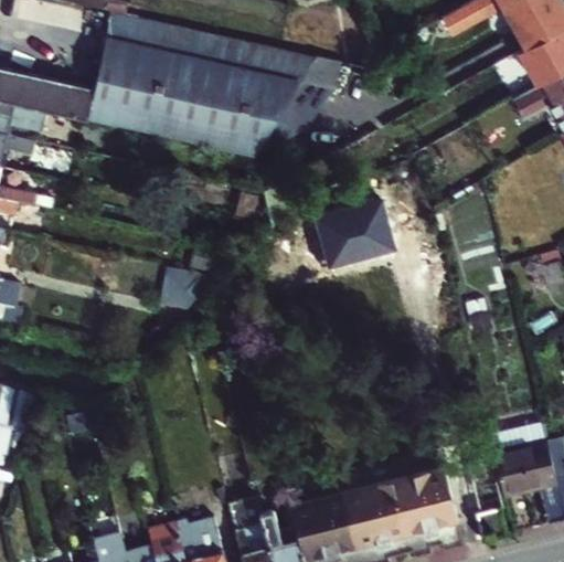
[(59,0),(76,3),(87,7),(114,12),(116,0),(59,0)]
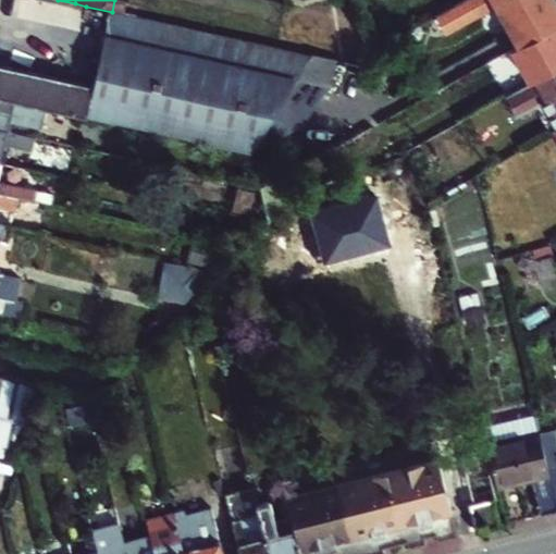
[(515,50),(555,27),(555,10),(551,0),(465,0),(432,19),(443,38),(490,12),(495,13),(515,50)]
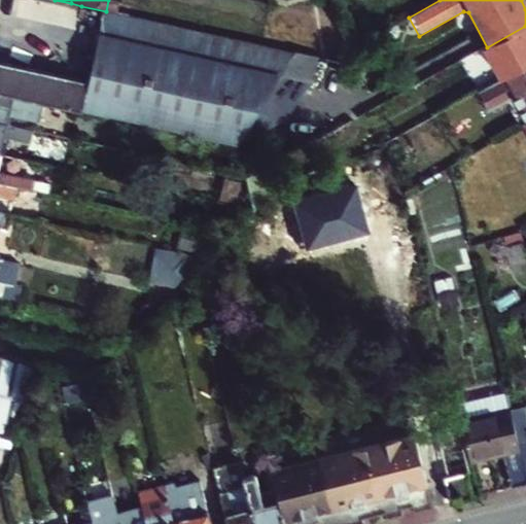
[(81,6),(71,3),(70,10),(80,13),(81,6)]
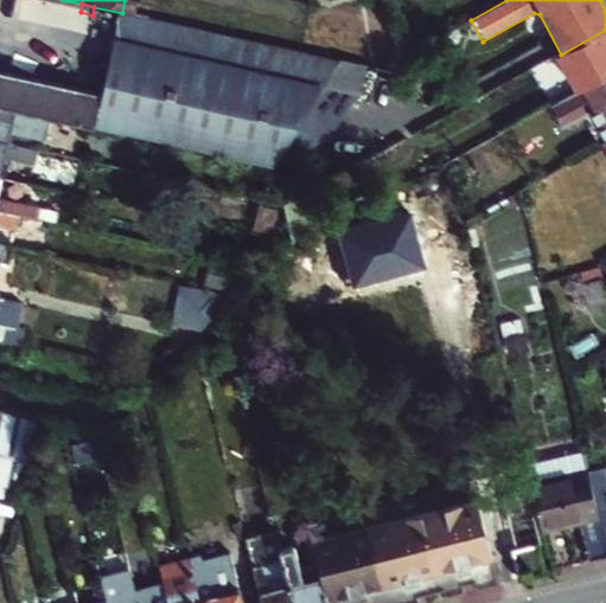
[(151,19),(123,13),(104,97),(0,74),(0,108),(52,121),(125,138),(126,134),(274,167),(332,62),(150,21),(151,19)]
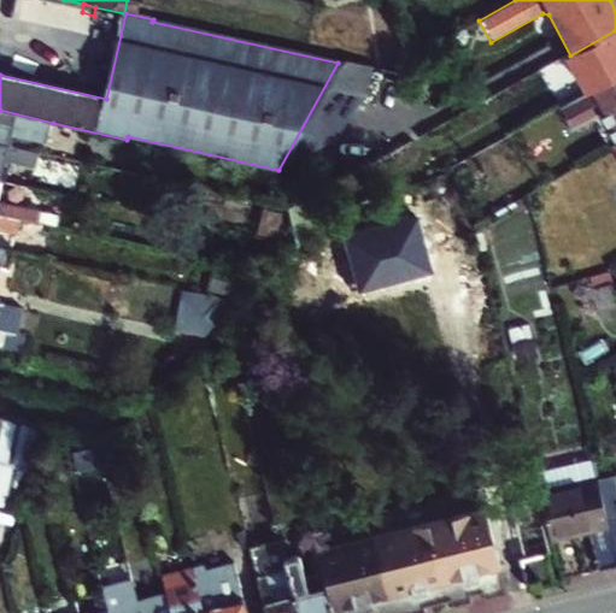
[(368,65),(342,60),(326,89),(362,96),(368,65)]
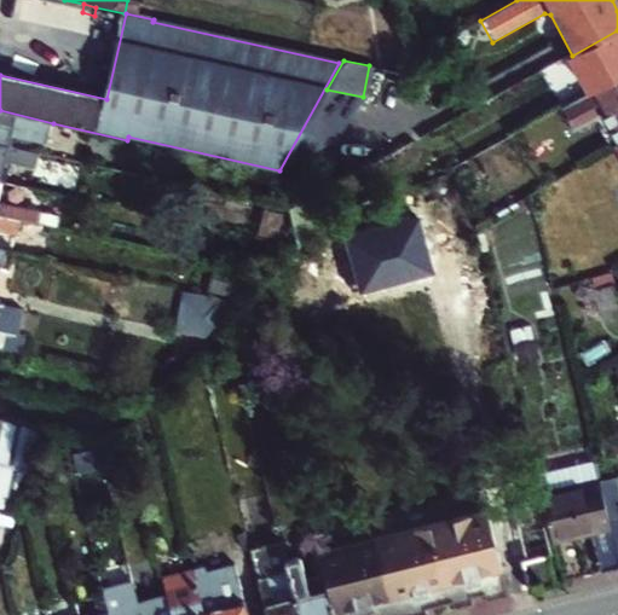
[(617,96),(610,81),(590,92),(561,106),(566,115),(565,116),(569,122),(570,121),(575,129),(602,114),(617,140),(617,96)]
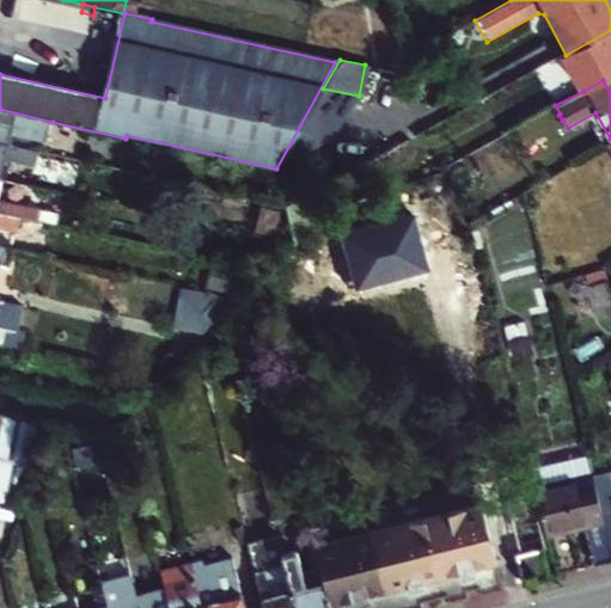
[(0,145),(11,148),(13,137),(48,145),(53,122),(0,109),(0,145)]
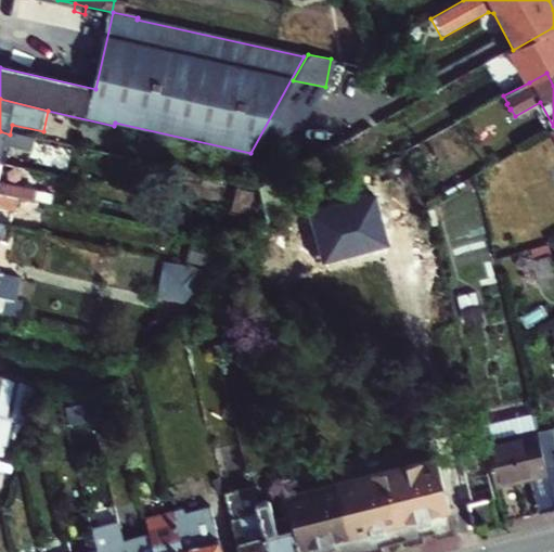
[(10,135),(0,131),(0,166),(3,167),(9,149),(30,154),(35,140),(10,135)]
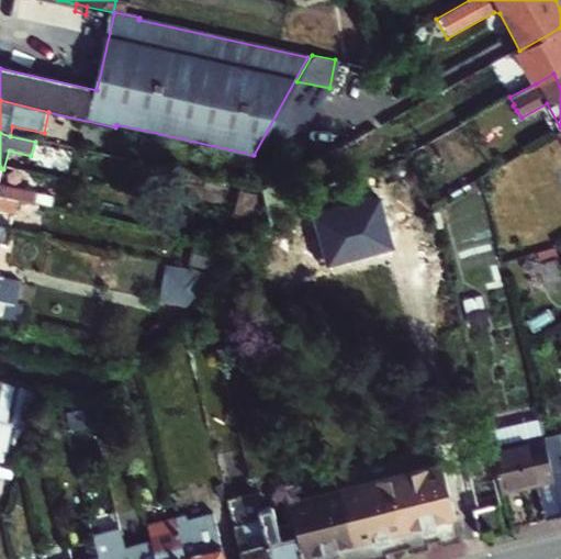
[(0,198),(18,202),(21,190),(0,185),(0,198)]
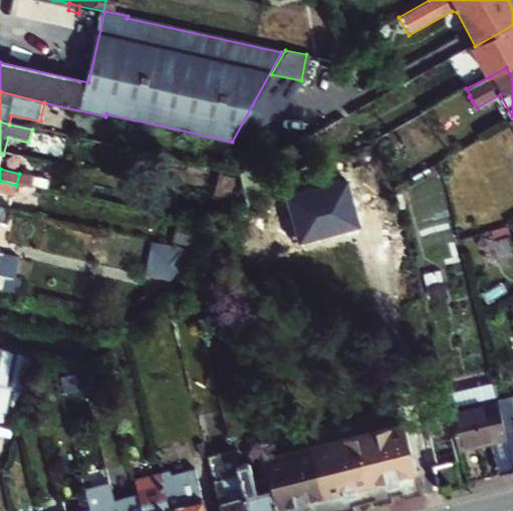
[(0,192),(13,196),(16,185),(0,181),(0,192)]
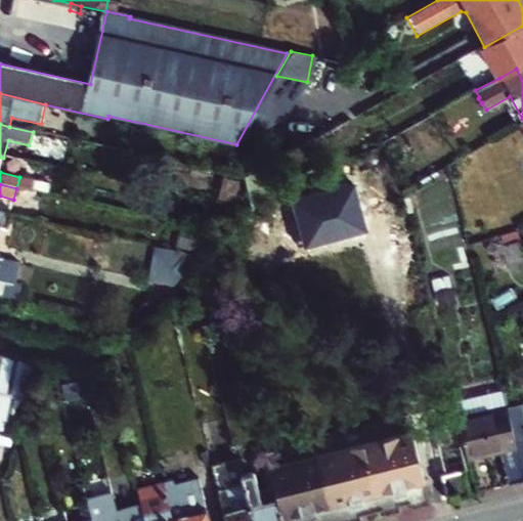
[(227,207),(244,210),(248,191),(231,187),(227,207)]
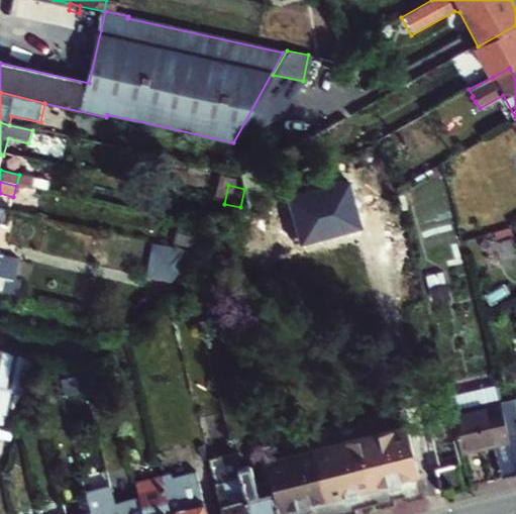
[(0,258),(1,254),(0,253),(0,224),(7,227),(10,213),(0,210),(0,258)]
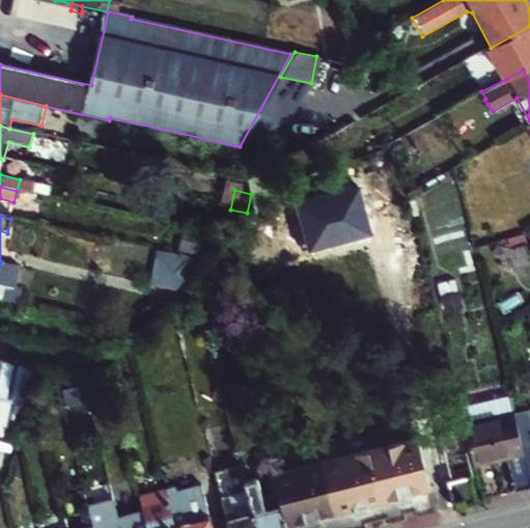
[(291,222),(257,231),(263,255),(298,247),(291,222)]
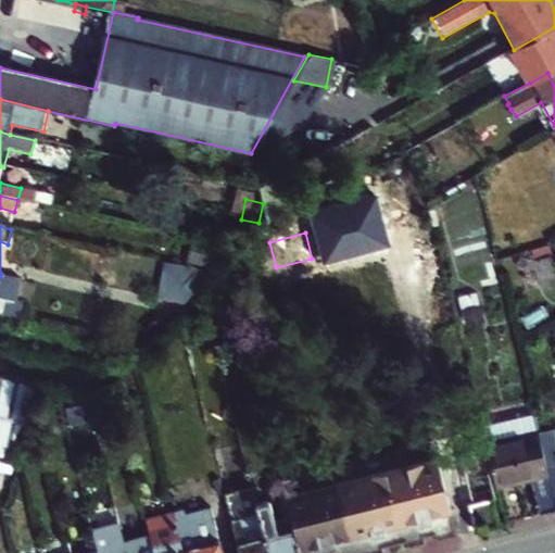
[(549,263),(545,252),(530,255),(532,266),(549,263)]
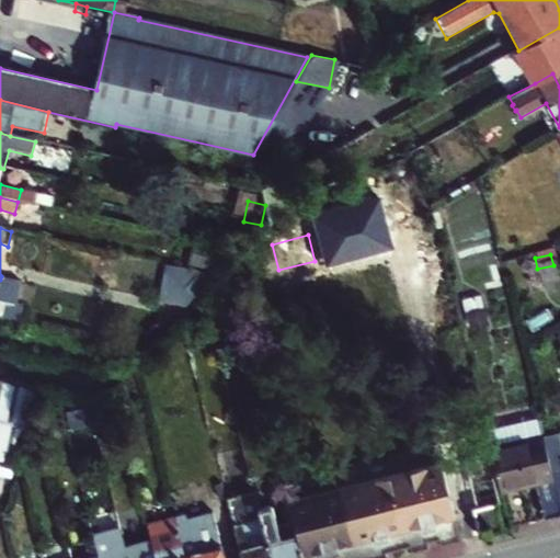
[(559,292),(553,265),(537,269),(544,295),(559,292)]
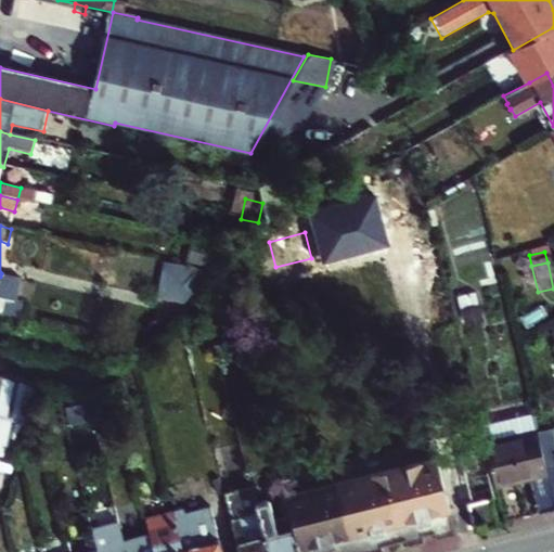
[(0,454),(11,458),(16,459),(30,399),(34,386),(0,377),(0,454)]
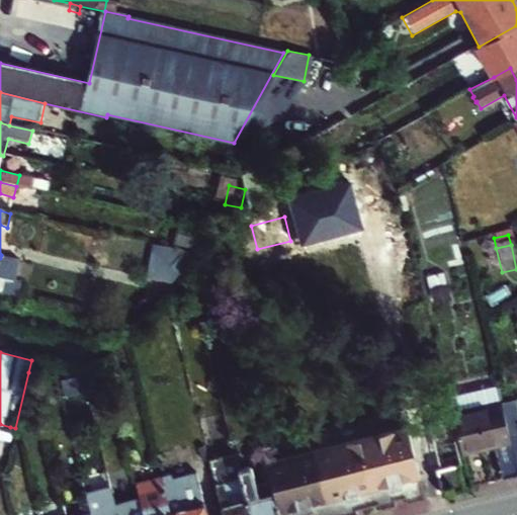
[(497,393),(446,406),(459,457),(494,448),(503,483),(516,478),(516,469),(500,406),(497,393)]
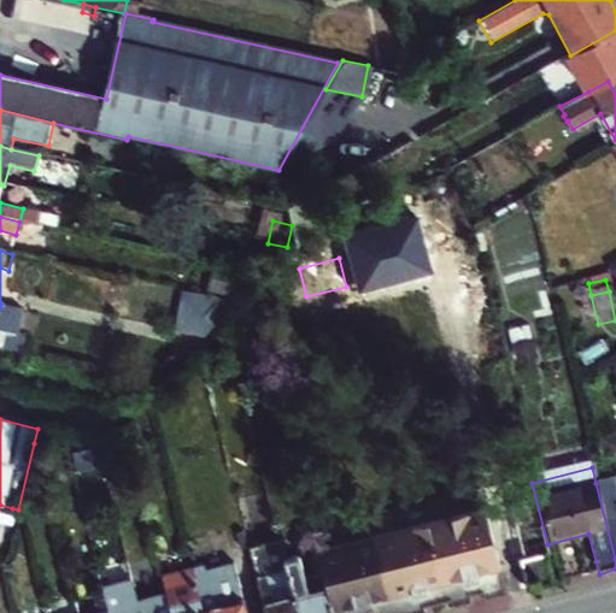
[(615,477),(596,483),(615,559),(615,477)]
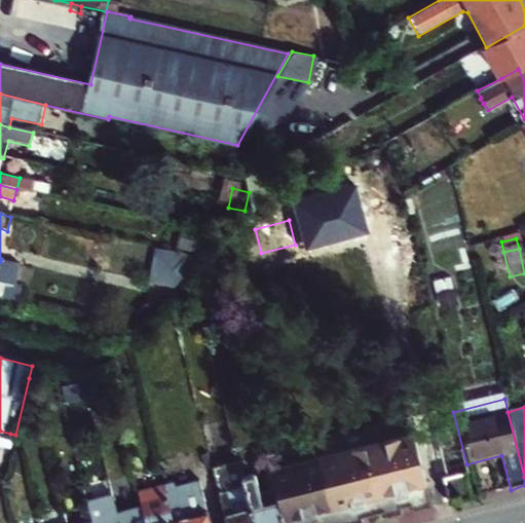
[(410,423),(413,436),(433,510),(449,506),(442,479),(469,472),(466,464),(453,412),(410,423)]
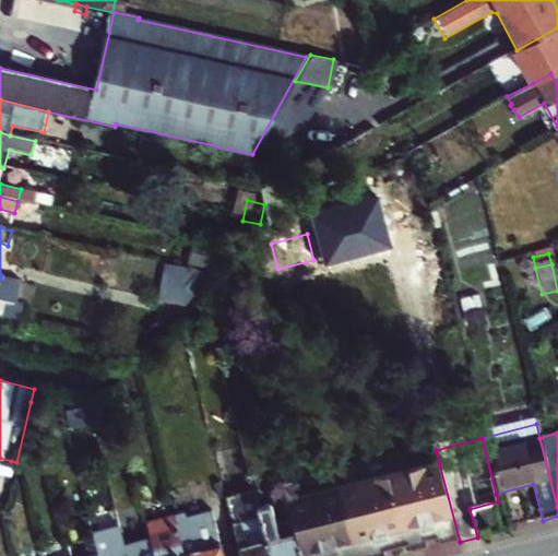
[(11,461),(0,458),(0,481),(6,482),(11,461)]
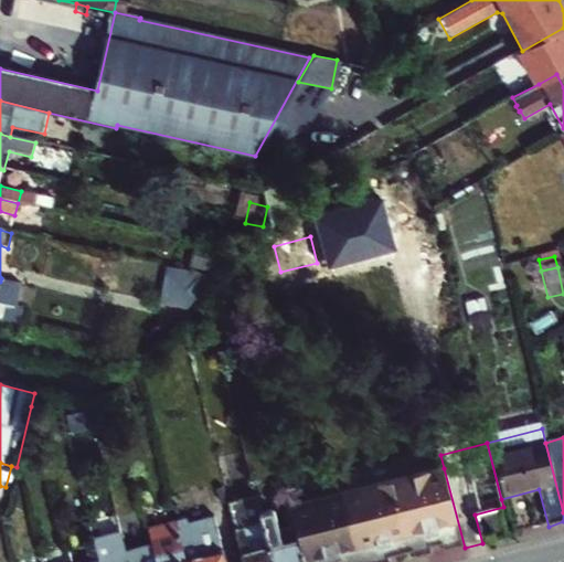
[(444,468),(390,481),(410,555),(411,561),(414,561),(429,557),(426,544),(438,541),(442,553),(465,548),(444,468)]
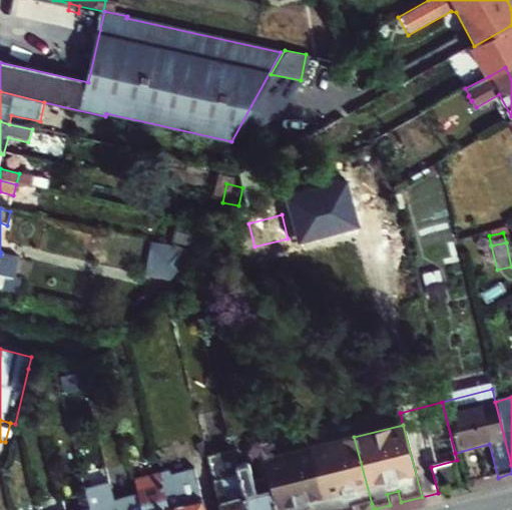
[(354,437),(308,449),(323,509),(354,509),(352,501),(360,500),(361,506),(372,504),(354,437)]
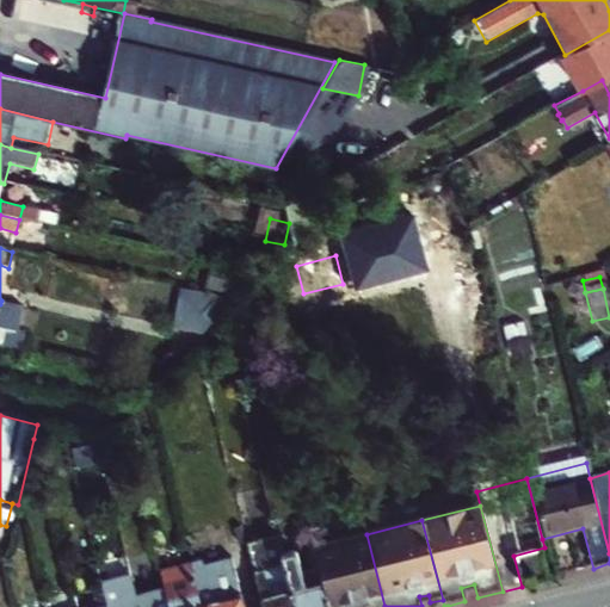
[(320,574),(327,606),(384,606),(367,534),(313,549),(320,574)]
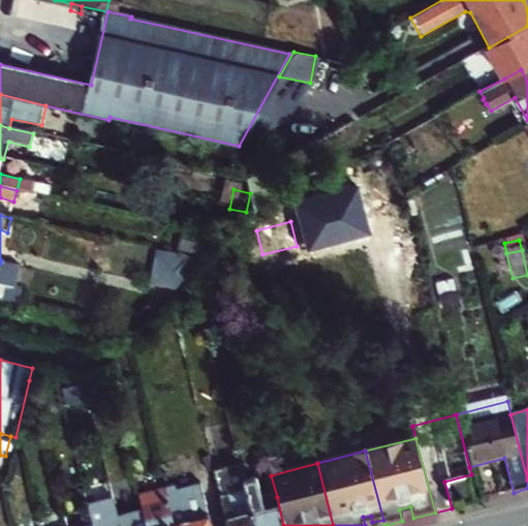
[(239,467),(223,471),(230,495),(245,491),(243,484),(239,467)]
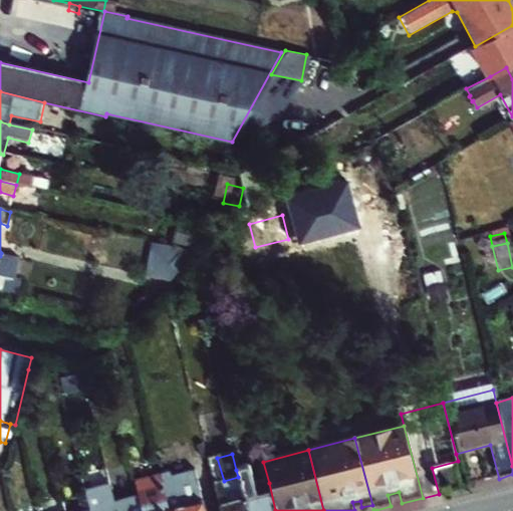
[(246,510),(238,477),(224,481),(217,458),(208,461),(220,510),(246,510)]
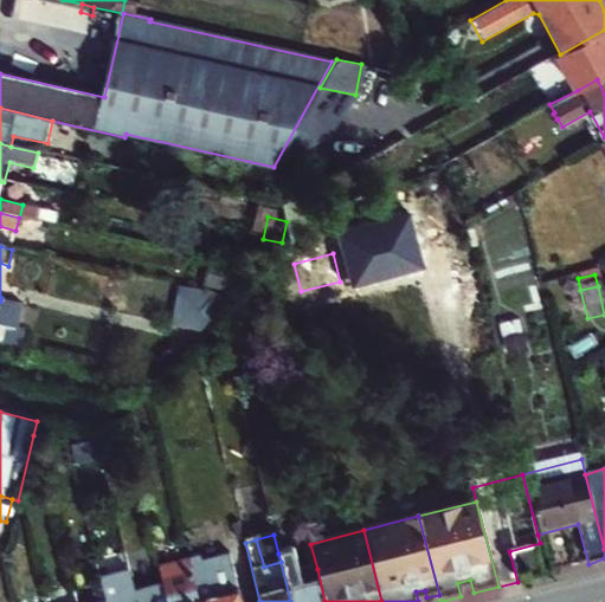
[(509,551),(517,582),(547,574),(540,543),(509,551)]
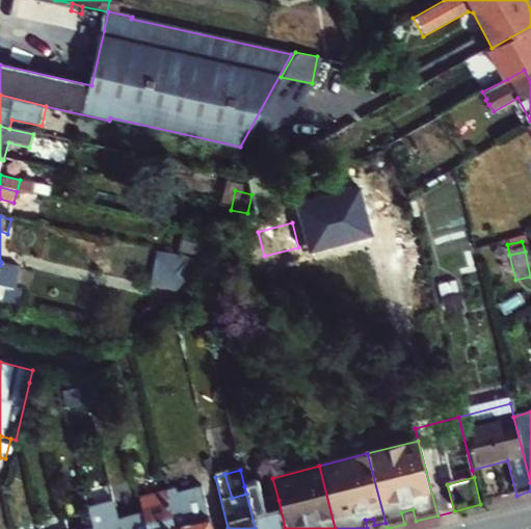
[(244,486),(246,494),(255,528),(285,528),(279,500),(262,504),(257,483),(244,486)]
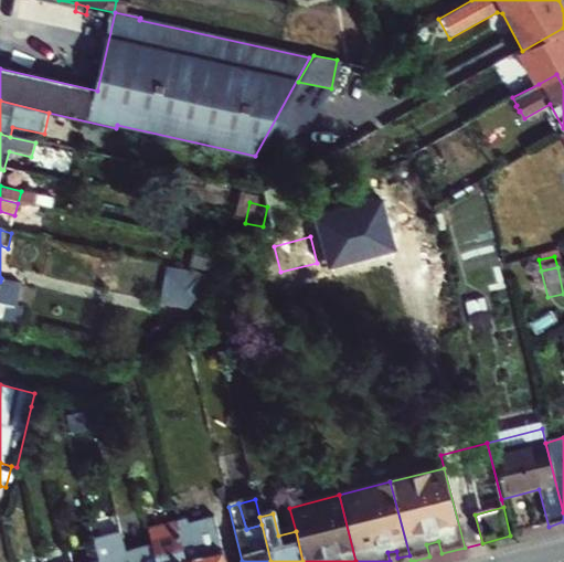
[(174,523),(183,561),(223,561),(213,519),(184,527),(182,521),(174,523)]
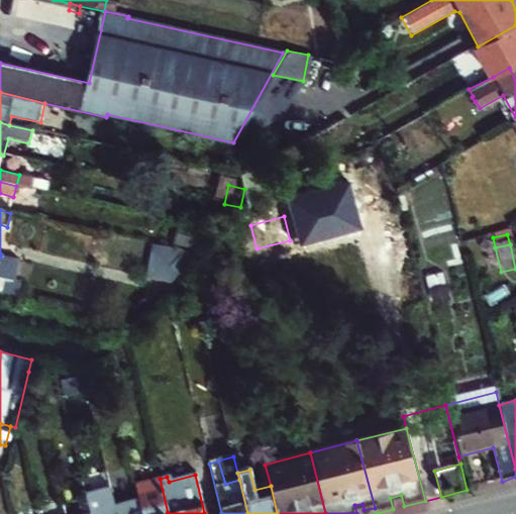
[(139,505),(141,513),(168,513),(160,479),(134,486),(139,505)]
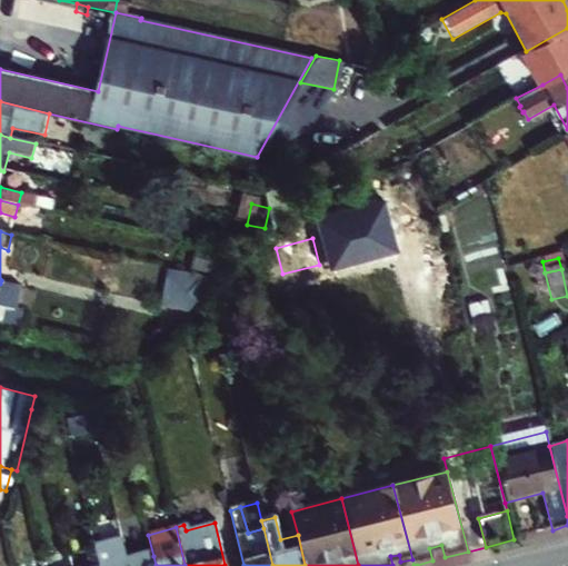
[(95,548),(98,565),(128,565),(127,562),(122,540),(95,548)]
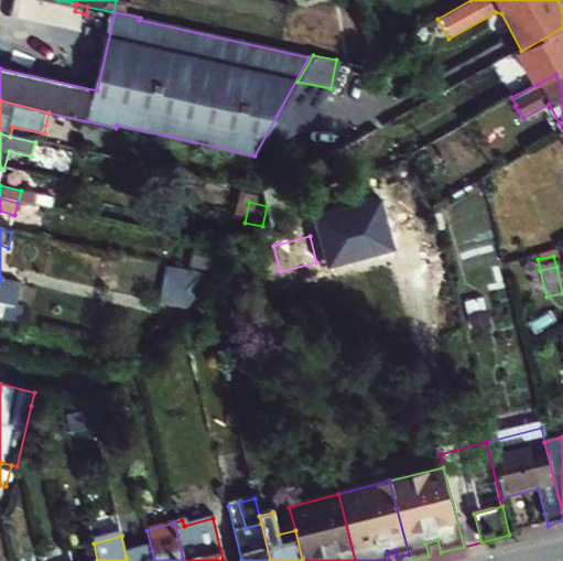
[(126,557),(127,560),(154,560),(152,551),(126,557)]
